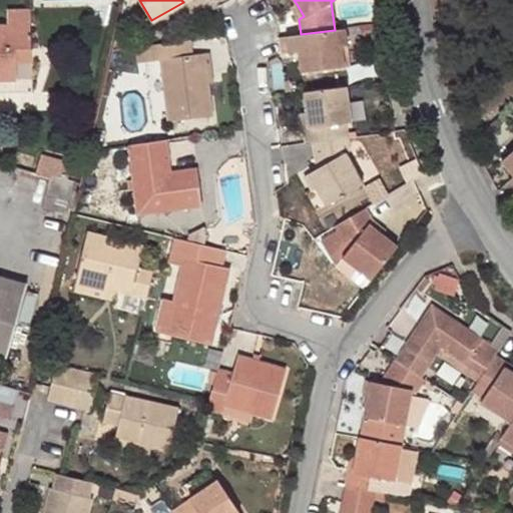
[(304,16),(297,4),(292,7),(299,19),(304,16)]
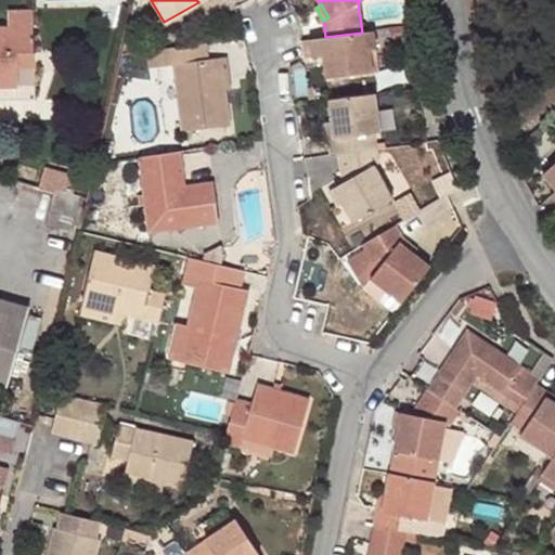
[(0,25),(0,81),(16,81),(16,62),(15,50),(31,50),(30,8),(5,8),(5,25),(0,25)]
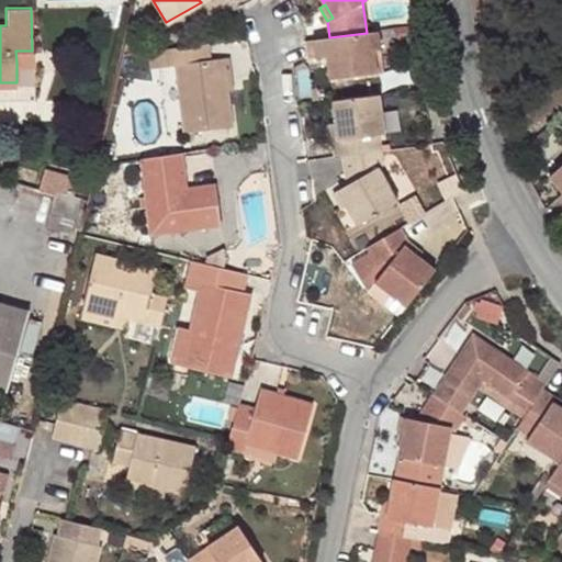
[(132,17),(127,36),(137,38),(143,19),(132,17)]
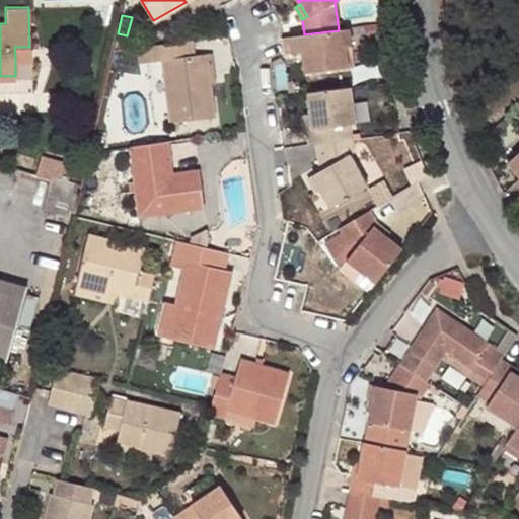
[(349,28),(339,30),(304,34),(284,38),(286,54),(297,53),(302,51),(303,57),(305,72),(348,66),(346,45),(351,45),(349,28)]
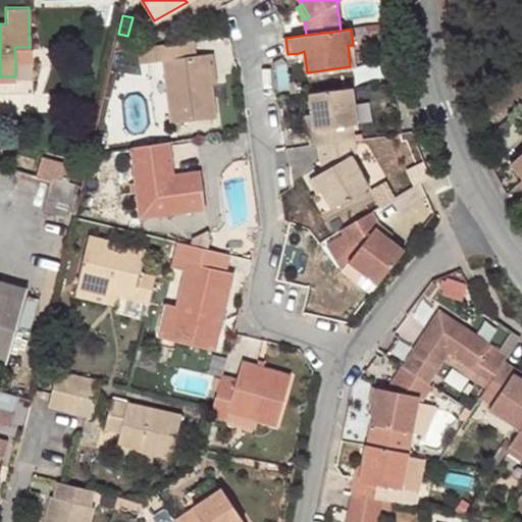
[(216,117),(209,53),(194,55),(192,41),(150,46),(152,61),(163,60),(171,122),(216,117)]
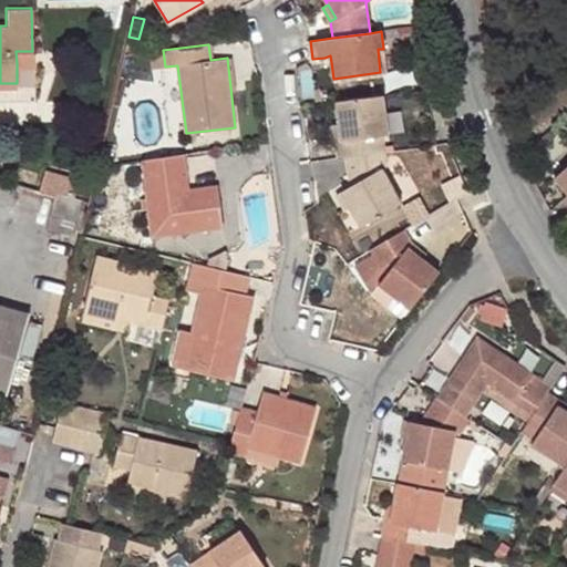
[(378,49),(380,72),(388,71),(383,49),(378,49)]
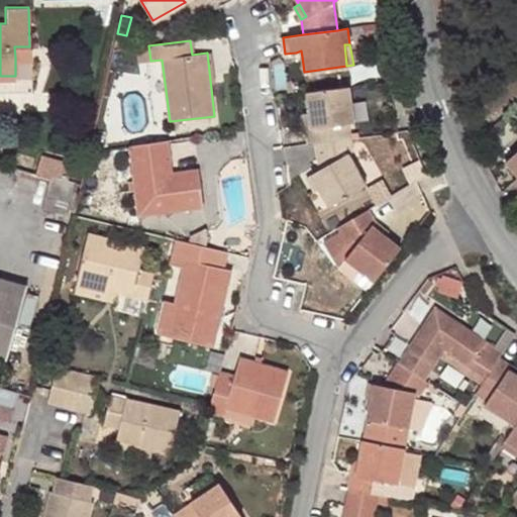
[(150,61),(148,45),(136,47),(138,62),(150,61)]
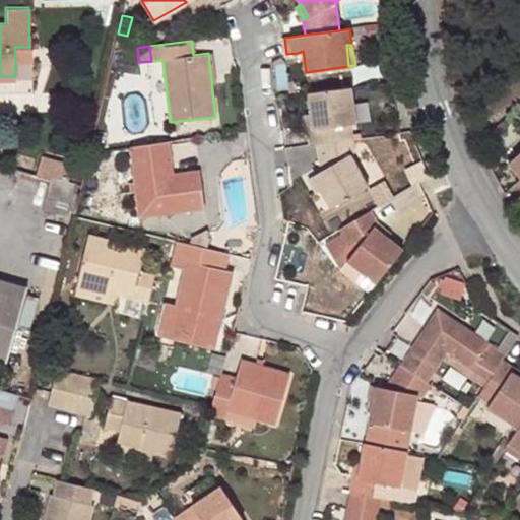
[(15,58),(29,58),(29,47),(14,47),(15,58)]
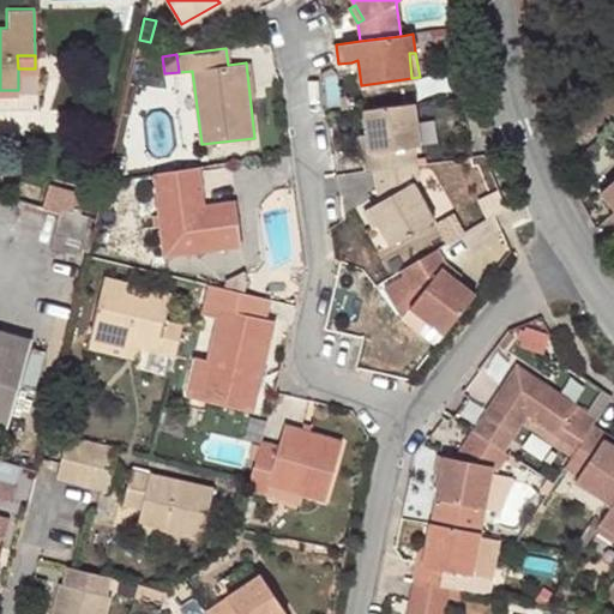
[(367,170),(375,169),(416,163),(413,146),(420,145),(415,103),(365,109),(368,133),(371,152),(365,154),(367,170)]
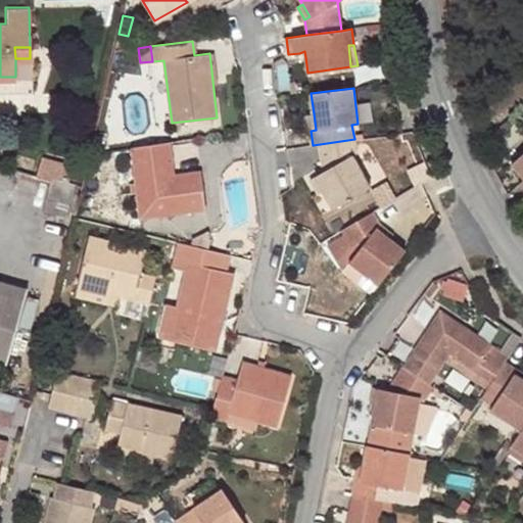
[(357,154),(354,139),(320,144),(324,172),(315,177),(324,191),(333,208),(370,187),(351,156),(357,154)]
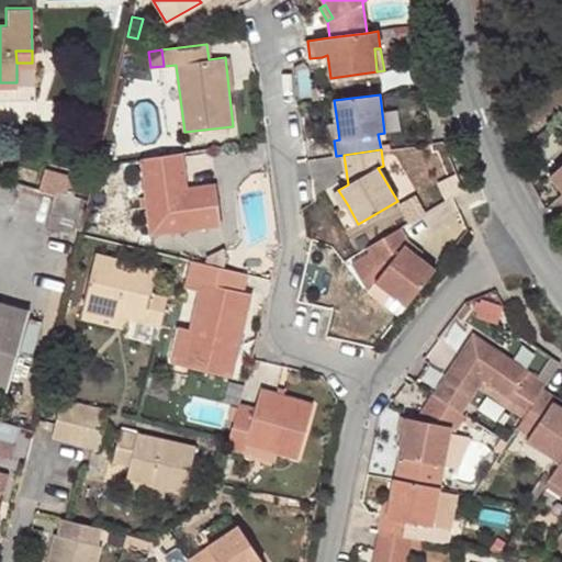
[(147,205),(221,216),(216,184),(197,188),(197,195),(188,197),(187,189),(181,154),(141,159),(147,205)]
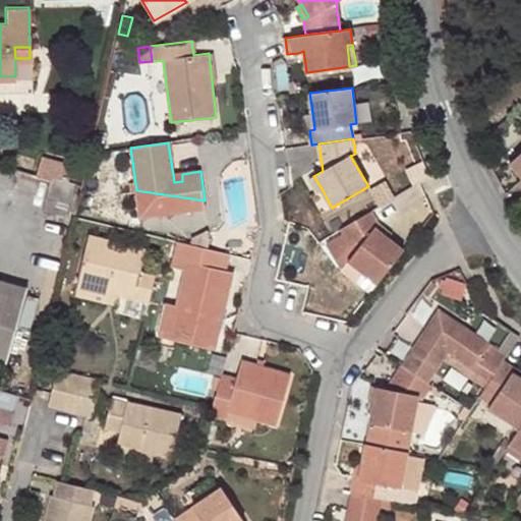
[(520,149),(507,161),(520,177),(520,178),(520,194),(520,196),(520,197),(520,149)]
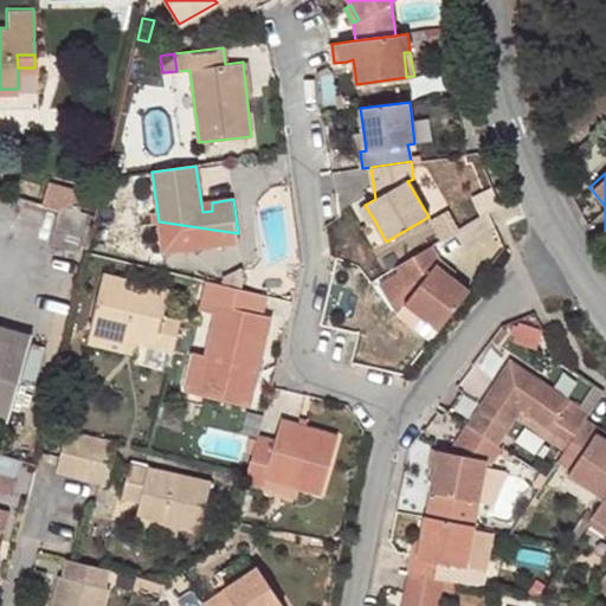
[(78,207),(85,208),(89,197),(46,186),(40,206),(58,212),(59,207),(77,212),(78,207)]
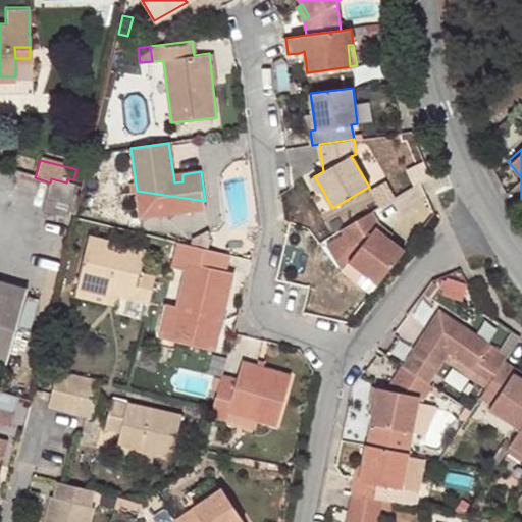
[(319,194),(323,191),(314,176),(310,178),(319,194)]
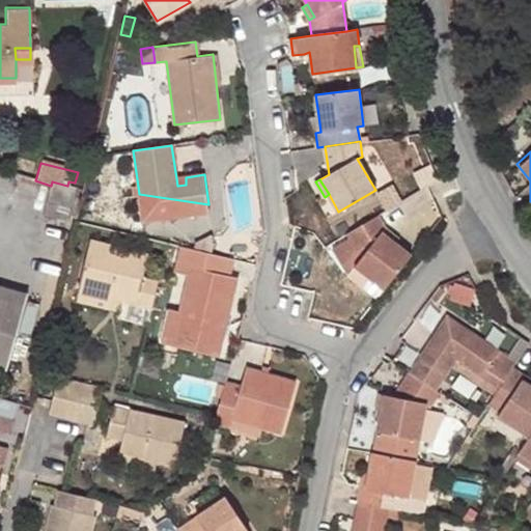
[(63,193),(56,221),(64,223),(75,188),(67,186),(52,182),(51,186),(50,188),(63,193)]
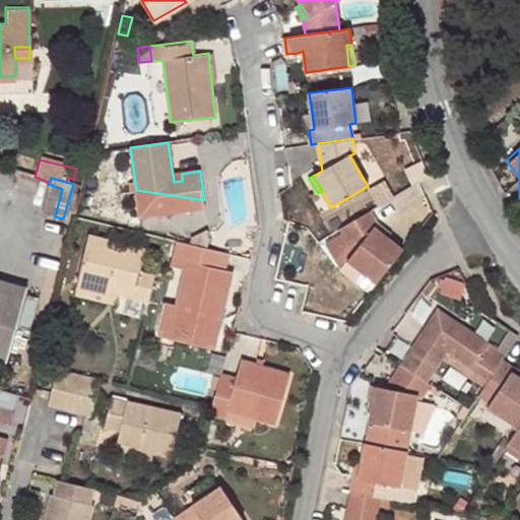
[(42,212),(55,216),(62,189),(49,184),(42,212)]
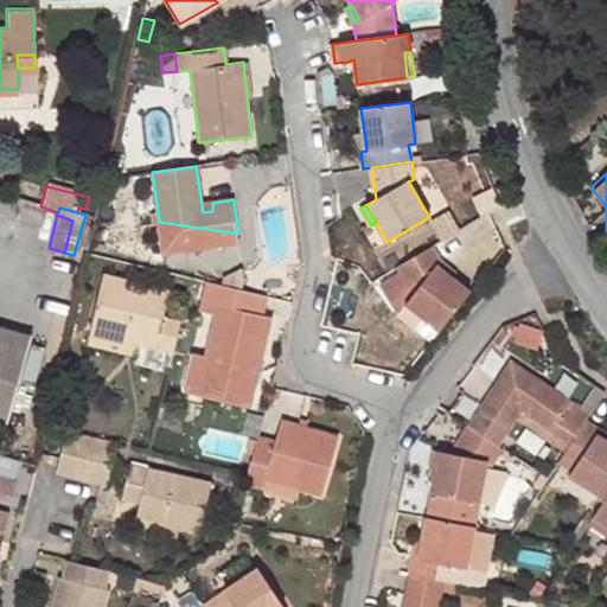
[(240,243),(238,234),(159,222),(164,254),(240,243)]
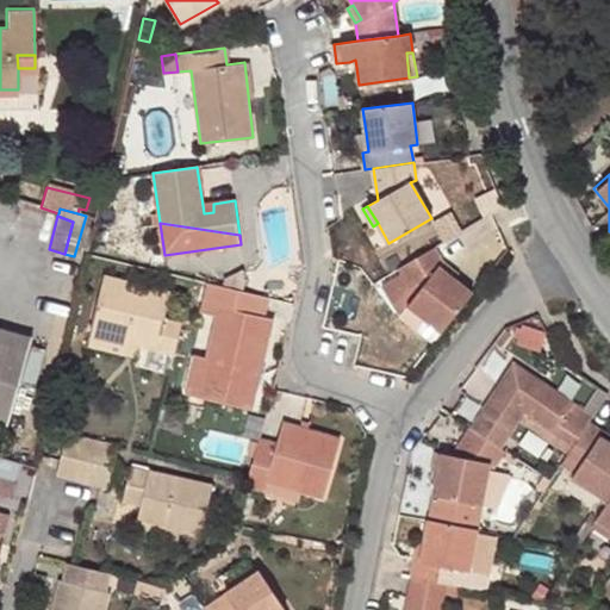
[(448,267),(447,267),(435,247),(399,268),(402,273),(415,296),(408,306),(442,332),(472,293),(454,280),(444,272),(448,267)]
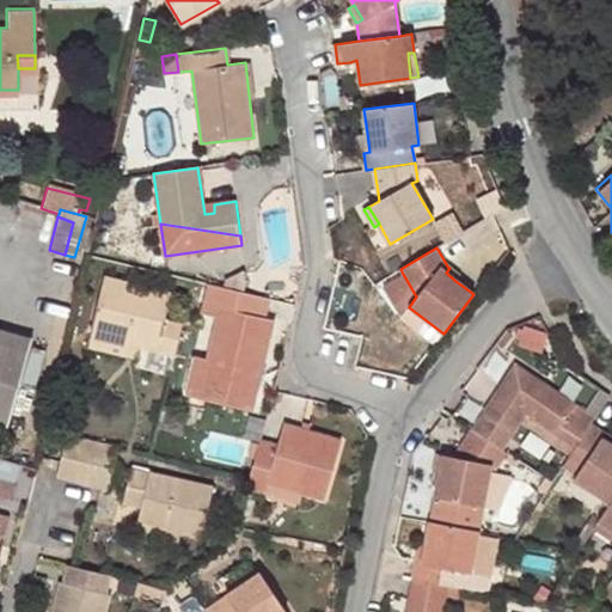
[(459,276),(450,268),(446,273),(456,281),(459,276)]
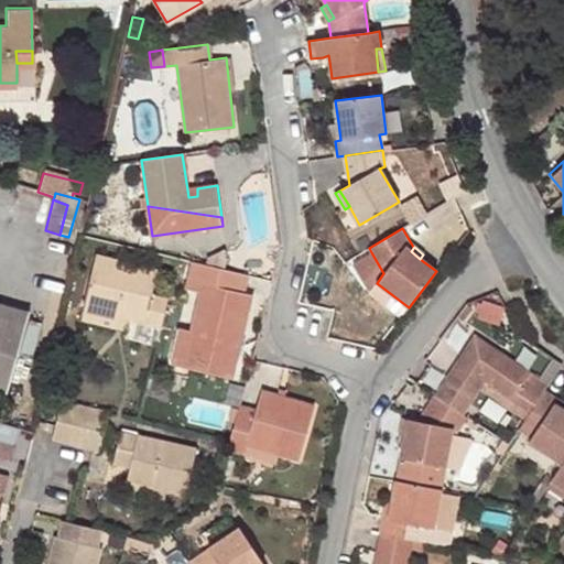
[(383,273),(371,252),(353,263),(369,292),(368,294),(400,320),(409,307),(377,283),(383,273)]
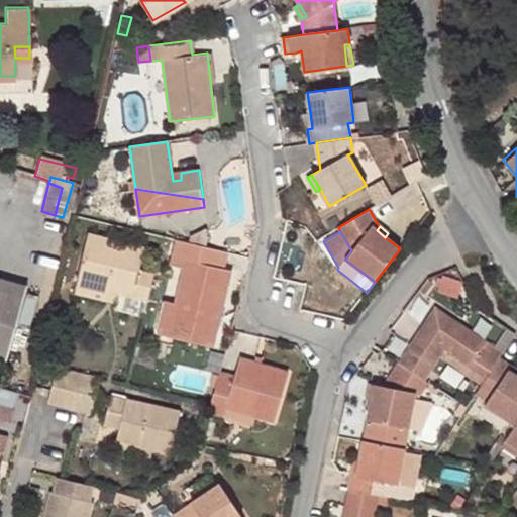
[(75,283),(147,300),(153,274),(139,271),(144,247),(87,233),(75,283)]
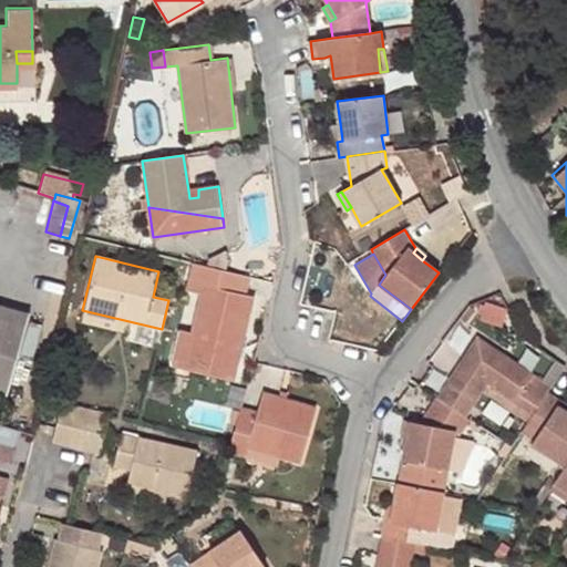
[(249,276),(194,263),(188,290),(202,294),(193,331),(184,369),(233,381),(239,352),(234,350),(236,341),(241,342),(253,296),(245,294),(249,276)]
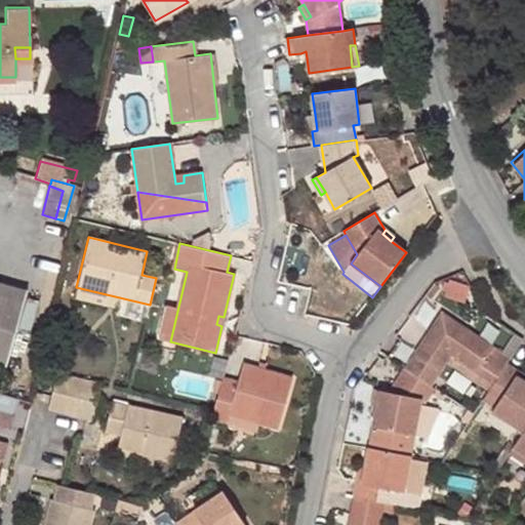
[(469,286),(448,279),(443,296),(463,303),(469,286)]
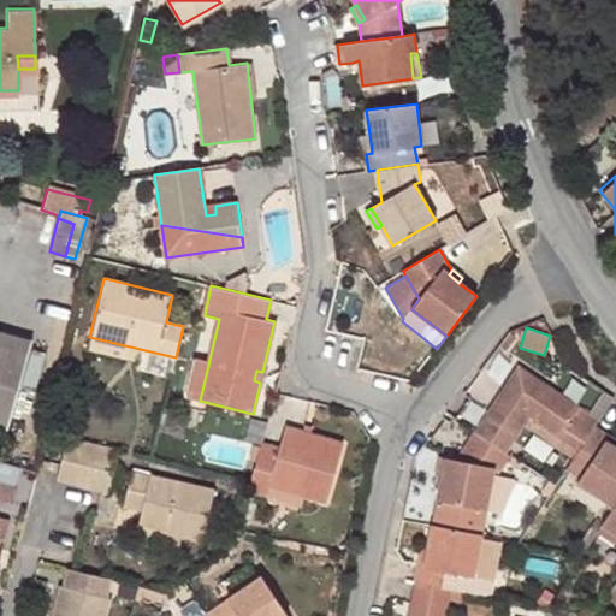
[(515,337),(510,332),(499,347),(504,351),(515,337)]
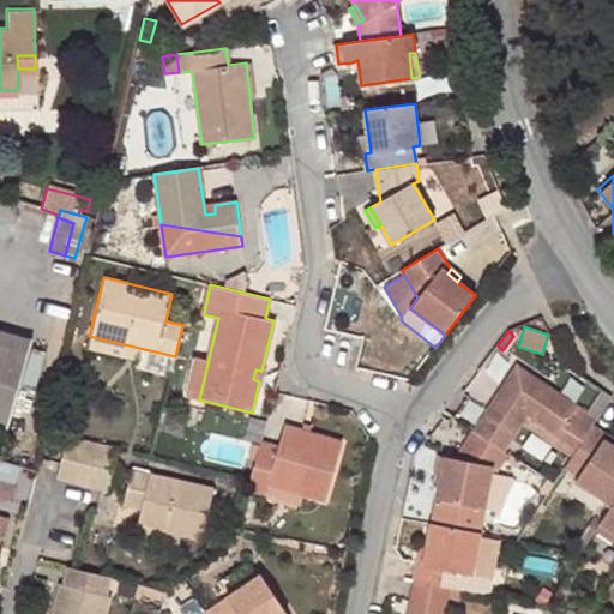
[(0,433),(6,435),(34,342),(0,332),(0,433)]
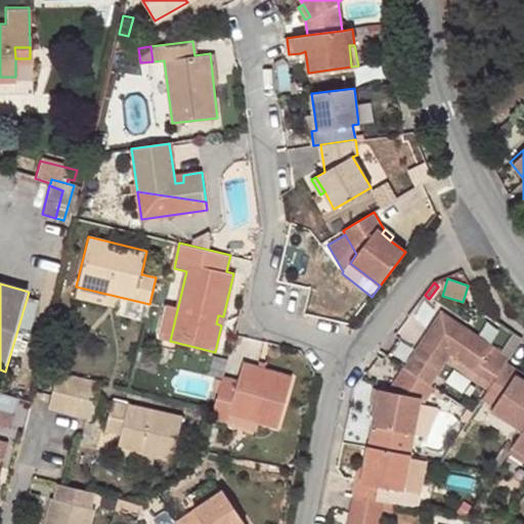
[(146,318),(149,304),(76,287),(74,297),(118,307),(117,312),(146,318)]
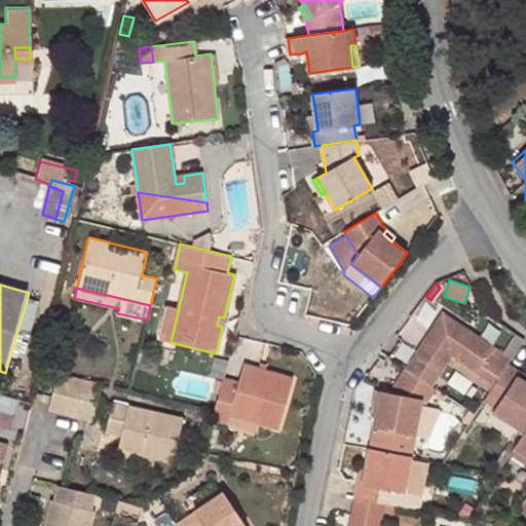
[(168,305),(160,340),(171,342),(179,307),(168,305)]
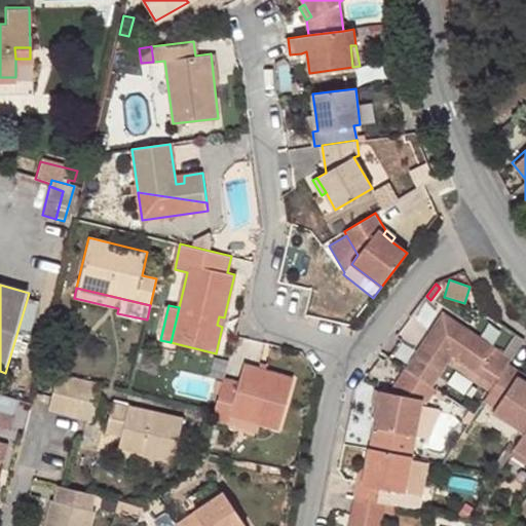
[(477,373),(494,346),(471,331),(467,335),(463,332),(466,328),(444,312),(406,369),(433,386),(448,363),(452,357),(477,373)]
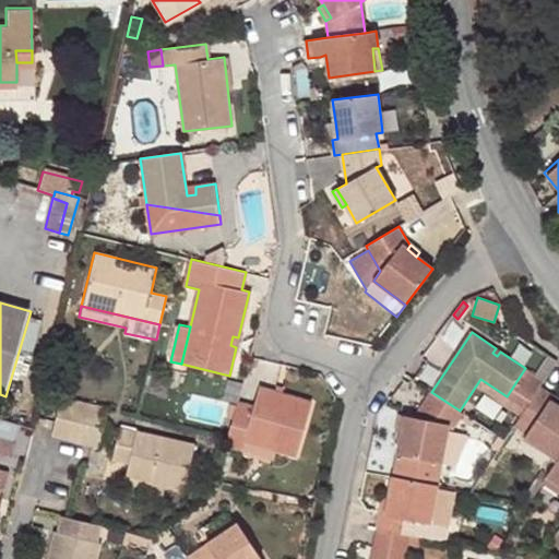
[(557,361),(548,356),(535,375),(544,381),(557,361)]
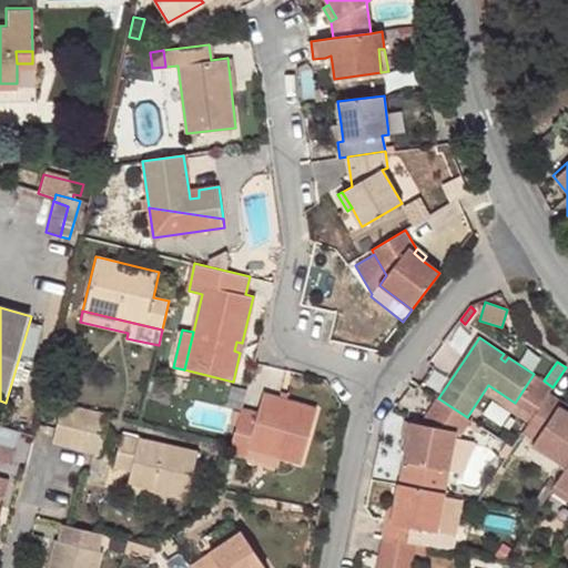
[(553,387),(544,381),(534,374),(515,403),(488,385),(484,392),(529,422),(534,415),(548,394),(553,387)]
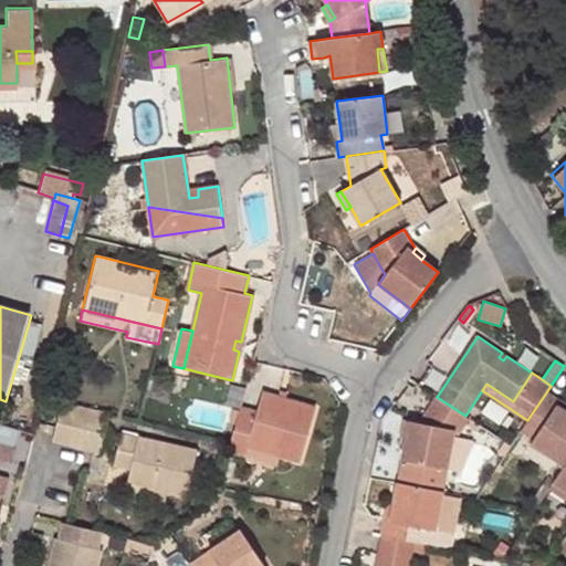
[(241,406),(231,441),(229,449),(245,453),(248,446),(279,456),(300,461),(316,407),(263,391),(258,411),(241,406)]
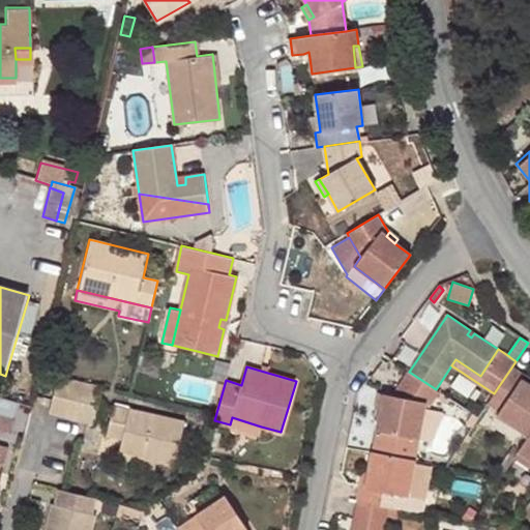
[(528,437),(529,433),(529,383),(523,379),(525,376),(511,367),(498,387),(494,393),(488,404),(499,411),(496,415),(528,437)]
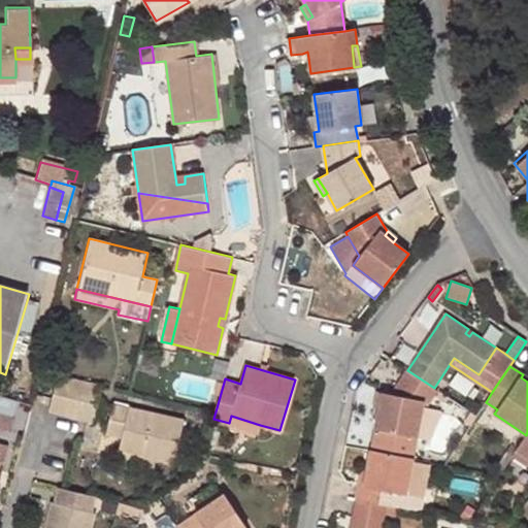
[(407,370),(392,395),(381,393),(377,408),(370,450),(413,458),(423,402),(429,403),(438,390),(434,388),(407,370)]
